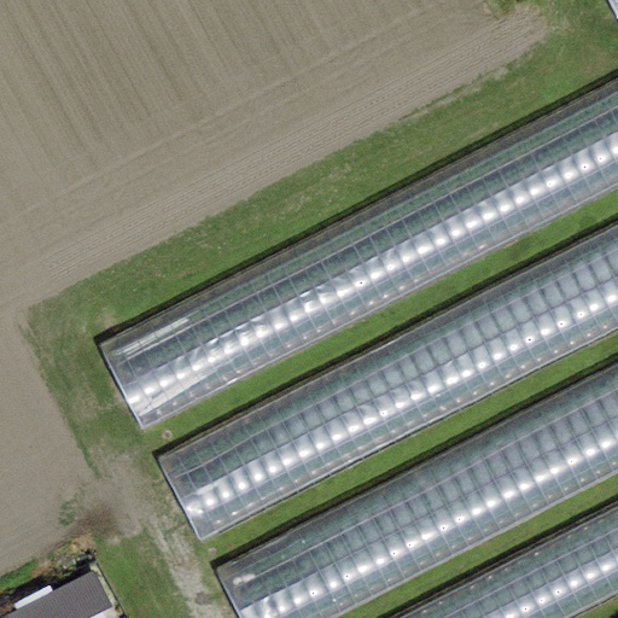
[(617,0),(605,0),(617,25),(617,0)]
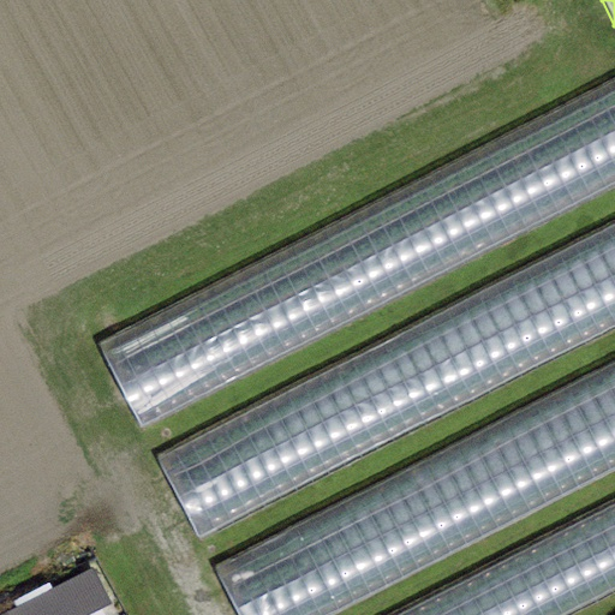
[(614,78),(97,344),(141,428),(614,185),(614,78)]
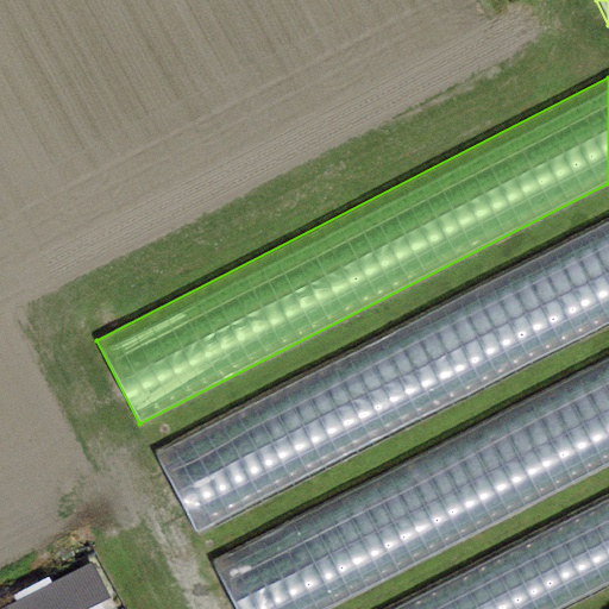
[(608,219),(154,451),(196,535),(608,325),(608,219)]
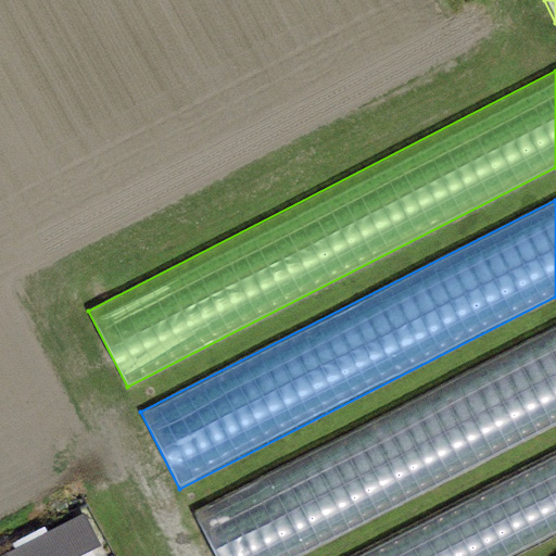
[(555,326),(192,514),(214,555),(299,555),(555,424),(555,326)]
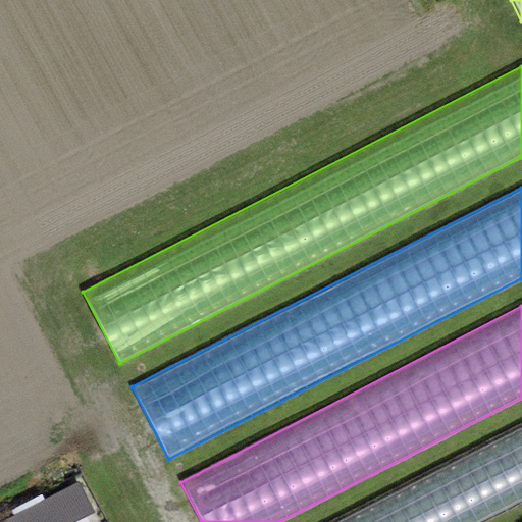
[(521,423),(330,521),(484,521),(521,503),(521,423)]
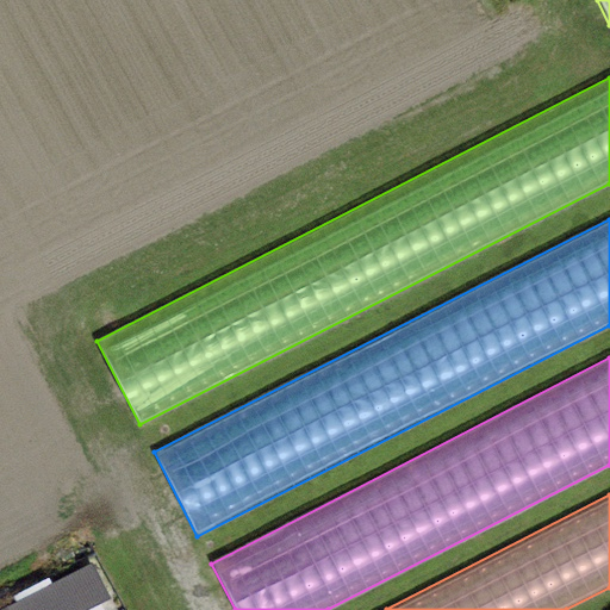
[(94,554),(1,609),(88,609),(118,592),(94,554)]
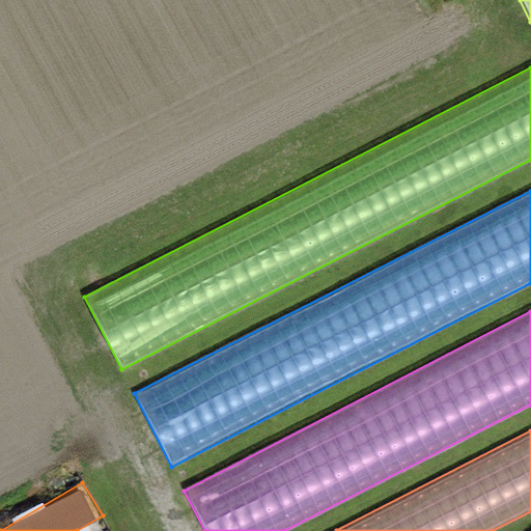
All buildings are outlined.
